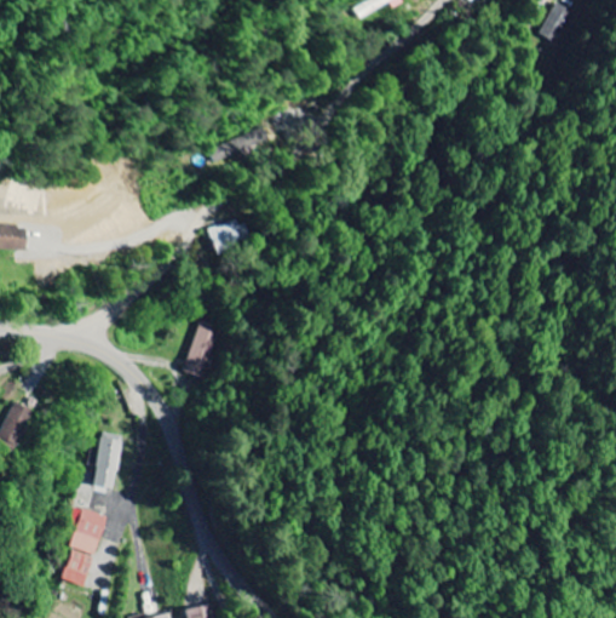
[(576,13),(557,1),(539,32),(558,44),(576,13)]
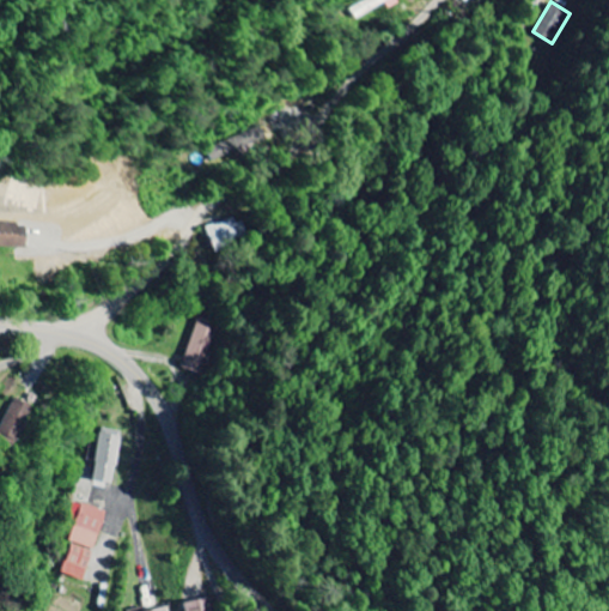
[(0,246),(23,247),(24,222),(0,221),(0,246)]
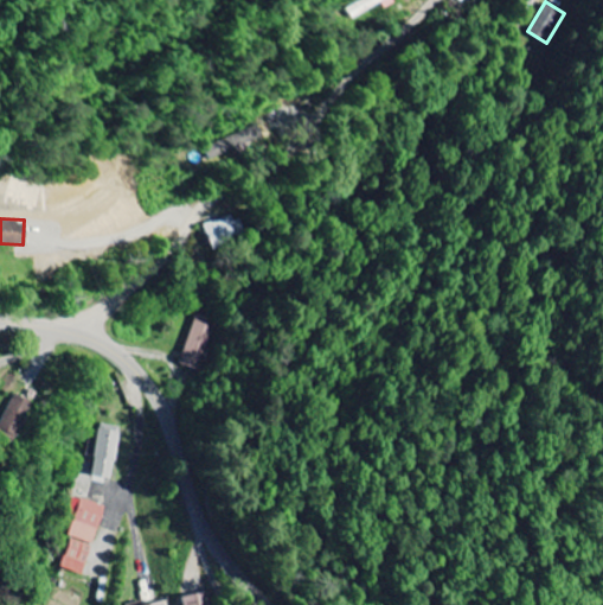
[(181,363),(203,370),(217,319),(196,313),(181,363)]
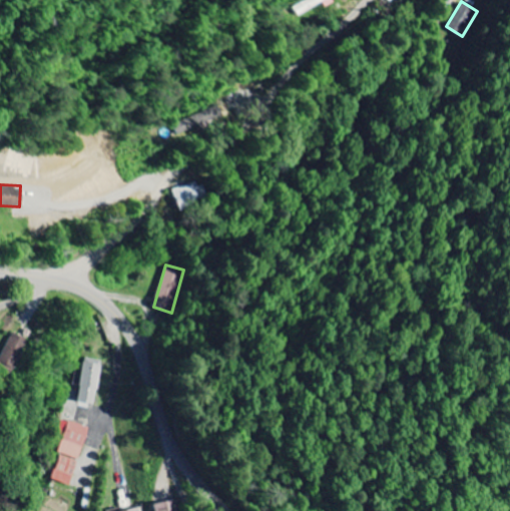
[(0,352),(0,366),(11,371),(24,339),(8,332),(0,352)]
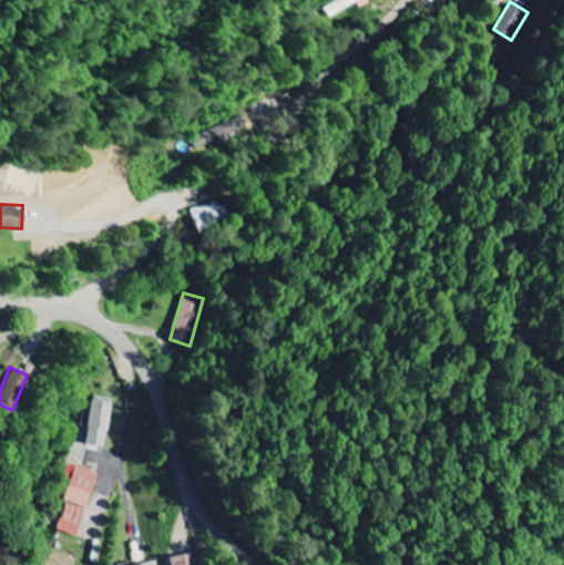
[(104,447),(113,398),(92,394),(83,443),(104,447)]
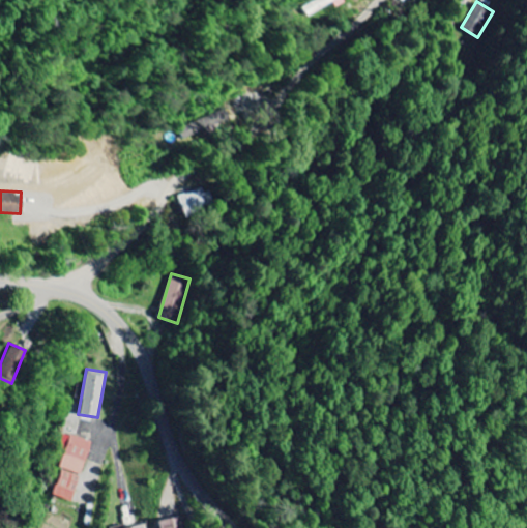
[(92,441),(65,432),(59,449),(65,451),(60,467),(82,473),(92,441)]
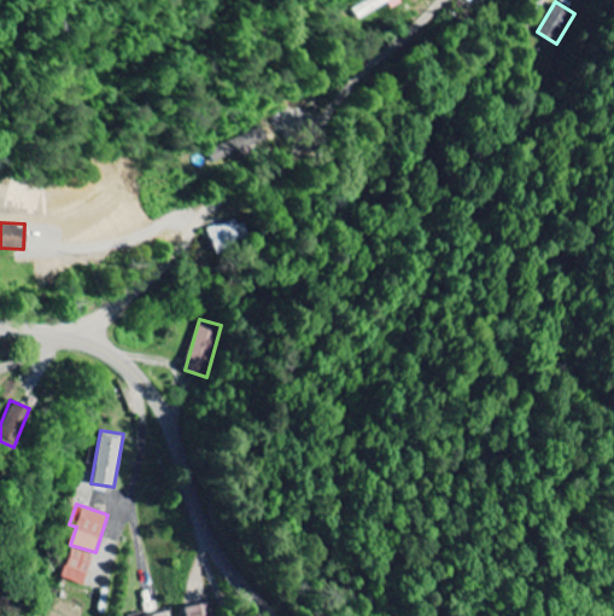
[(59,577),(86,585),(94,555),(69,546),(59,577)]
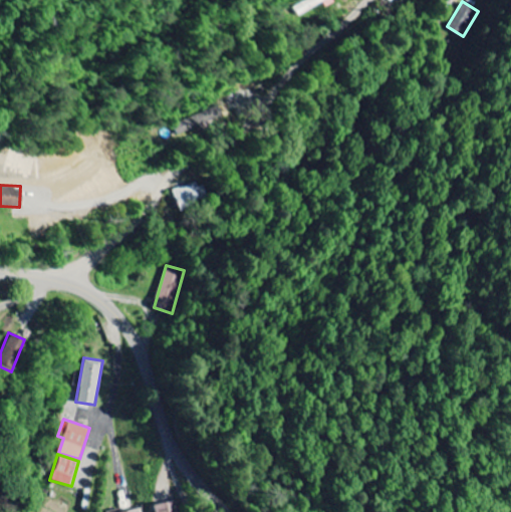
[(152,511),(179,511),(177,500),(151,505),(152,511)]
